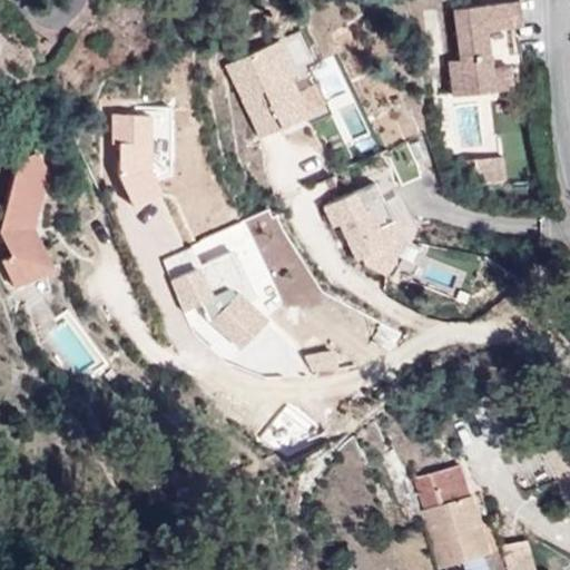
[(503,2),(507,27),(521,25),(518,1),(503,2)]
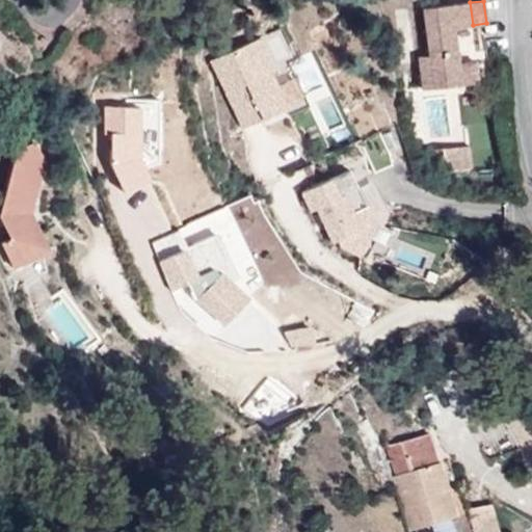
[(478,59),(473,25),(470,2),(422,9),(428,55),(418,56),(422,89),(477,81),(474,60),(478,59)]
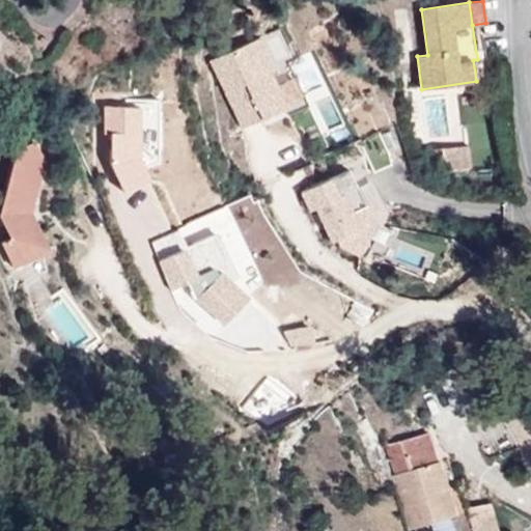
[(266,39),(215,57),(241,131),(291,113),(266,39)]
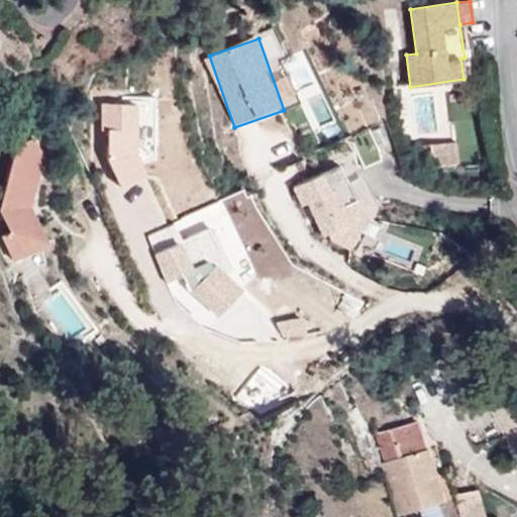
[(154,179),(154,97),(124,97),(124,105),(107,105),(107,179),(154,179)]
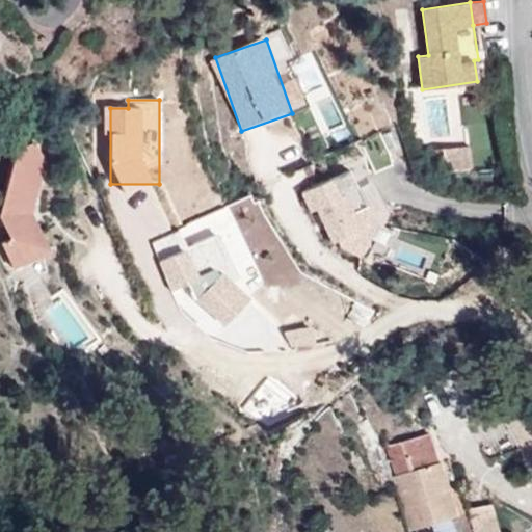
[(44,158),(32,139),(17,150),(1,215),(15,236),(6,243),(22,266),(55,245),(31,210),(44,158)]
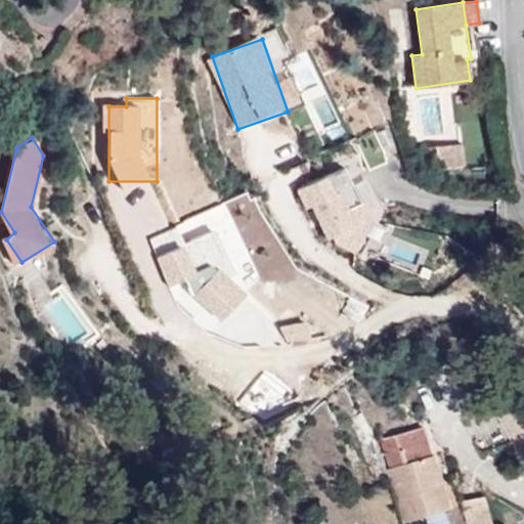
[(433,147),(436,170),(463,166),(461,144),(433,147)]
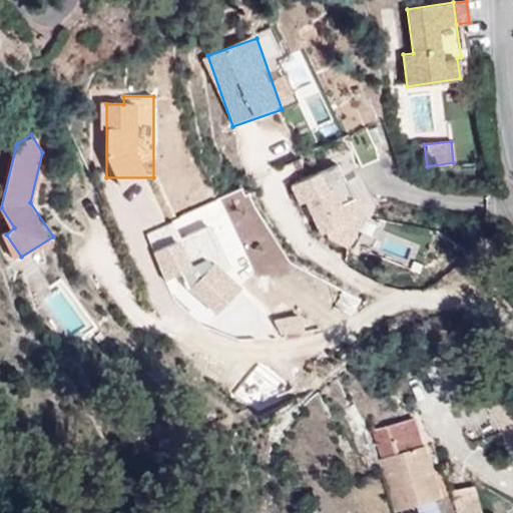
[(420,167),(427,166),(424,144),(417,145),(420,167)]
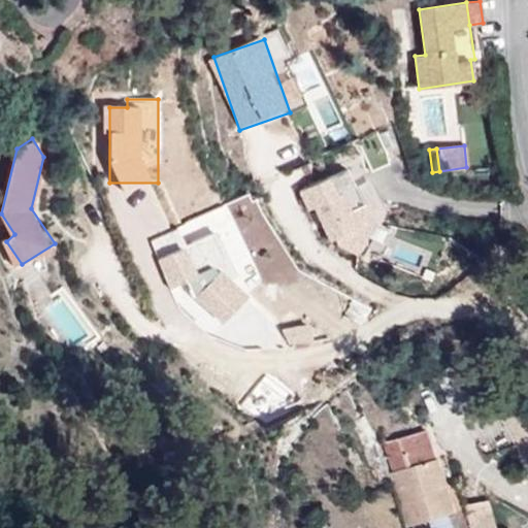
[(349,167),(303,190),(337,258),(383,235),(349,167)]
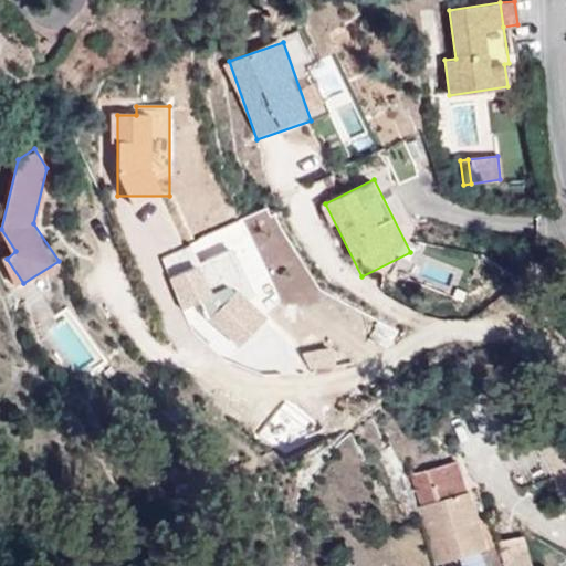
[(237,254),(173,272),(182,306),(245,289),(237,254)]
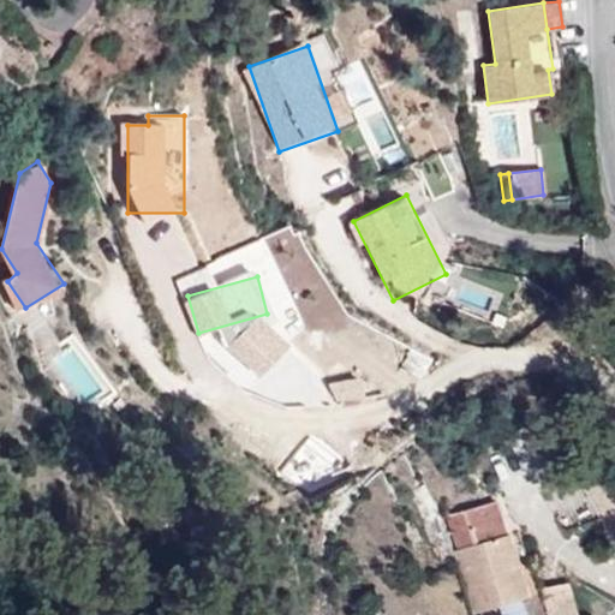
[(268,316),(249,327),(260,344),(278,333),(268,316)]
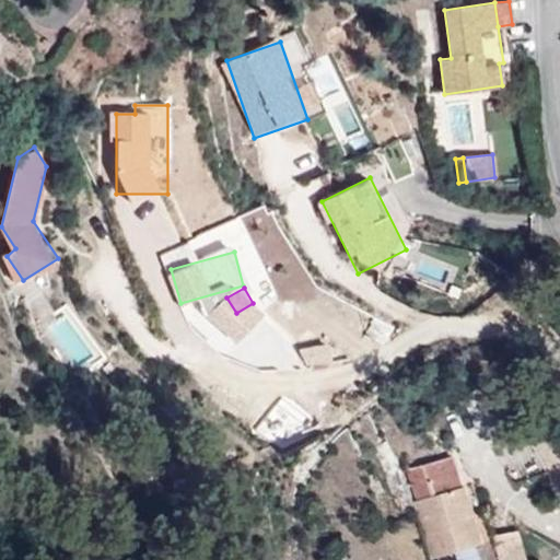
[(478,461),(454,469),(464,498),(488,489),(478,461)]
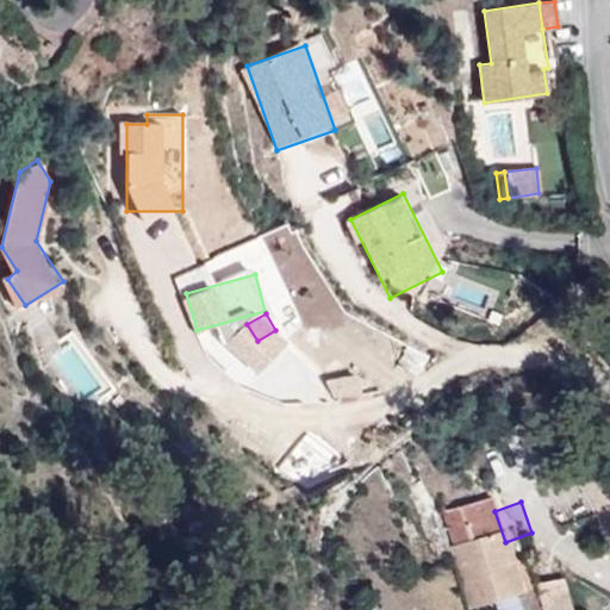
[(505,542),(495,511),(474,518),(504,609),(514,609),(553,596),(531,533),(505,542)]
